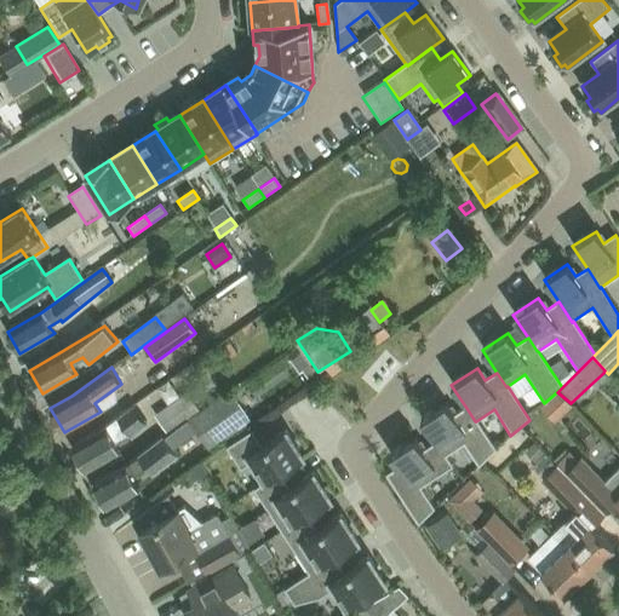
[(250,421),(235,401),(229,392),(200,413),(189,420),(195,430),(210,449),(250,421)]
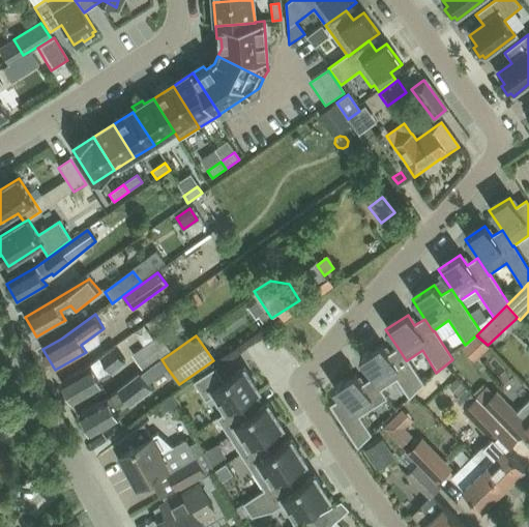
[(162,359),(171,353),(159,337),(131,356),(142,371),(160,358),(162,359)]
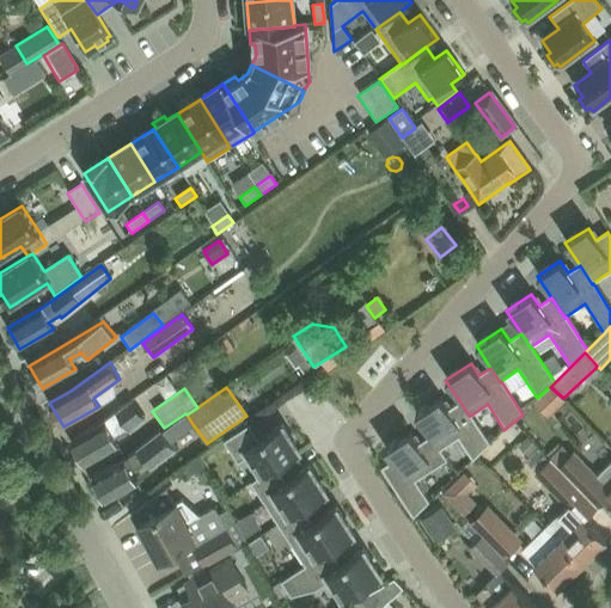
[(472,462),(489,446),(470,416),(469,416),(460,403),(448,410),(440,398),(415,415),(446,462),(447,461),(441,452),(458,440),(472,462)]
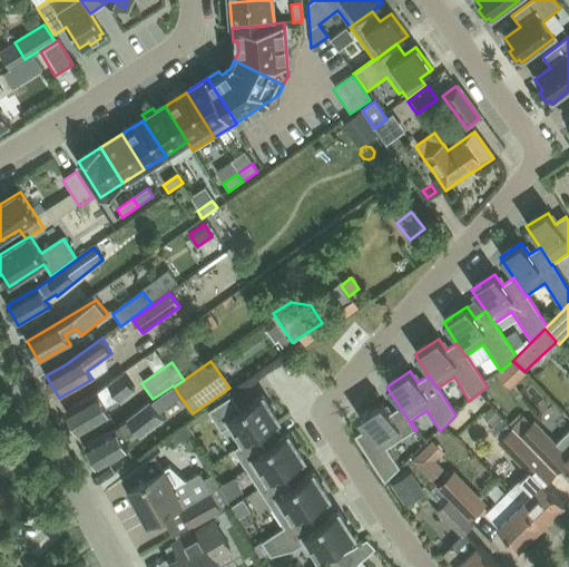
[(79,434),(98,423),(114,414),(109,407),(120,401),(135,391),(124,374),(86,400),(66,411),(79,434)]
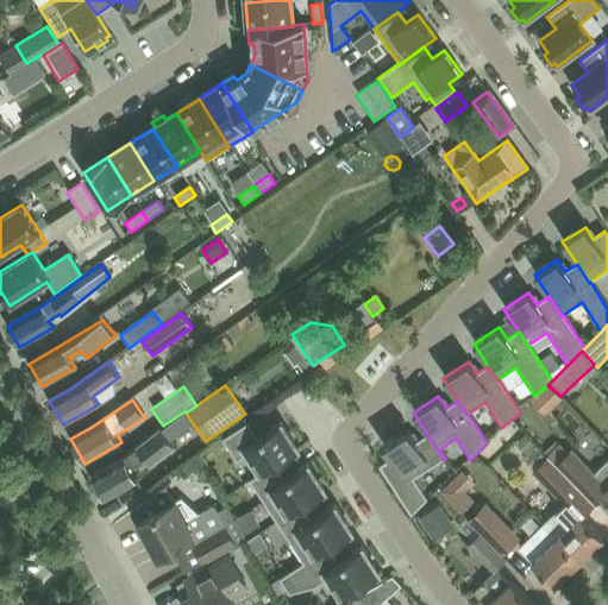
[(256,478),(275,466),(298,452),(280,424),(257,439),(248,423),(221,440),(236,462),(243,458),(256,478)]
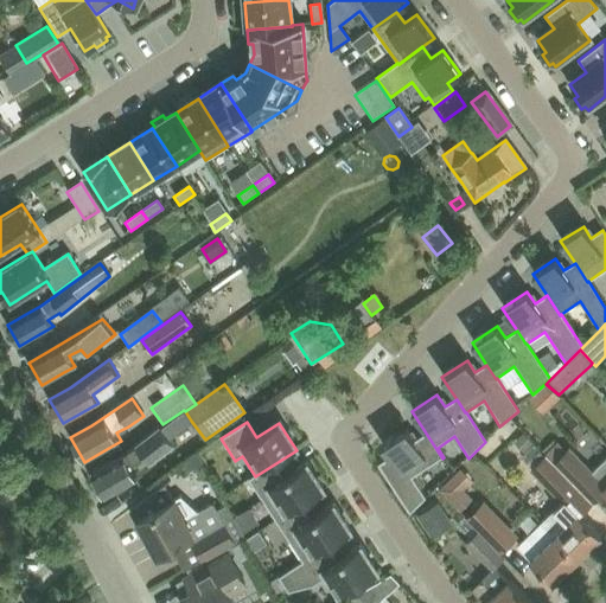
[(173,447),(158,429),(122,456),(112,462),(91,474),(104,499),(136,480),(129,469),(145,461),(148,466),(173,447)]
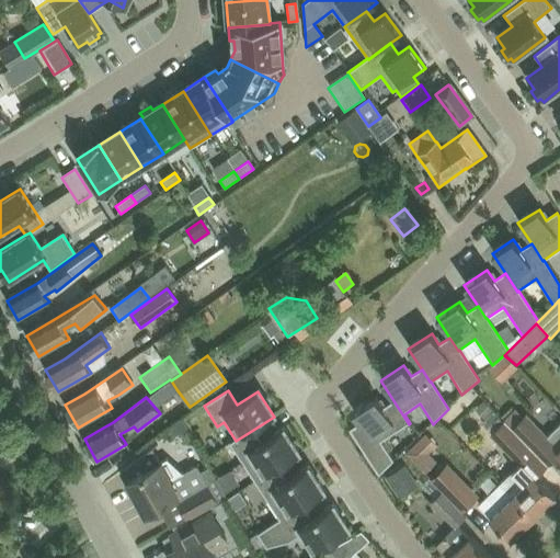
[(409,424),(393,401),(383,408),(376,397),(353,412),(360,423),(349,430),(378,476),(393,462),(381,443),(409,424)]
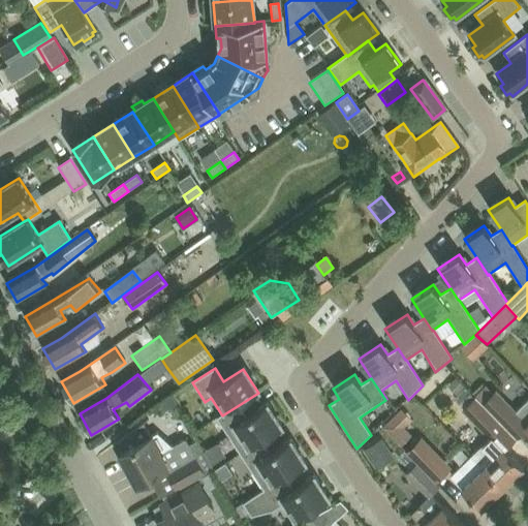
[(456,379),(449,385),(458,394),(464,388),(456,379)]
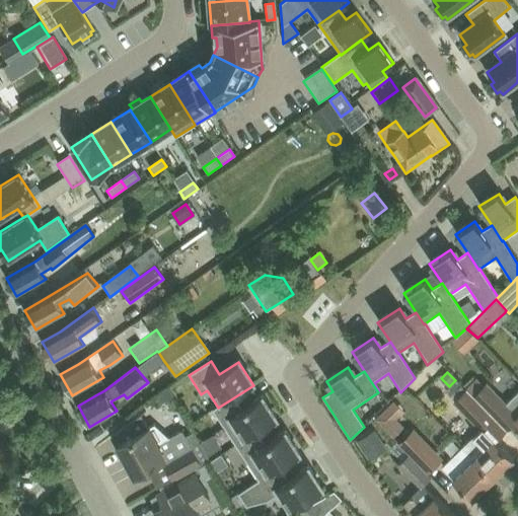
[(476,379),(465,390),(466,390),(472,397),(484,386),(476,379)]
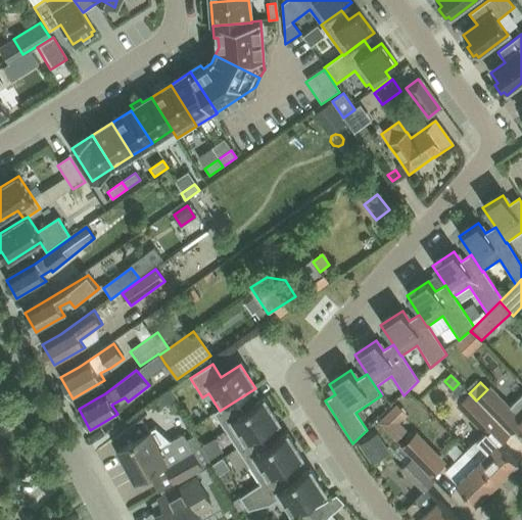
[(521,427),(521,396),(510,409),(489,387),(487,389),(476,400),(510,434),(520,425),(521,427)]
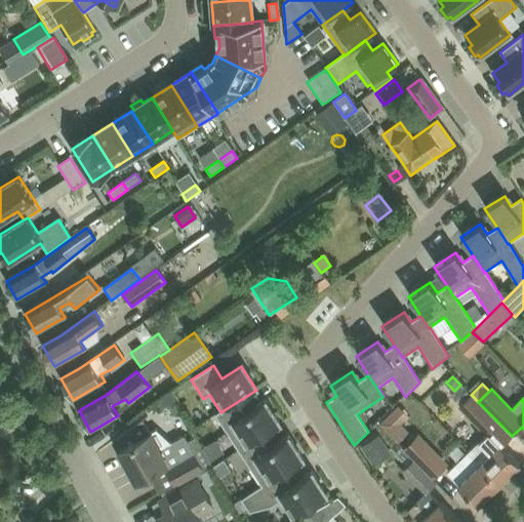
[(472,395),(458,408),(481,432),(485,435),(467,454),(477,465),(478,465),(498,485),(519,466),(506,450),(502,447),(513,438),(512,436),(497,422),(478,402),(472,395)]
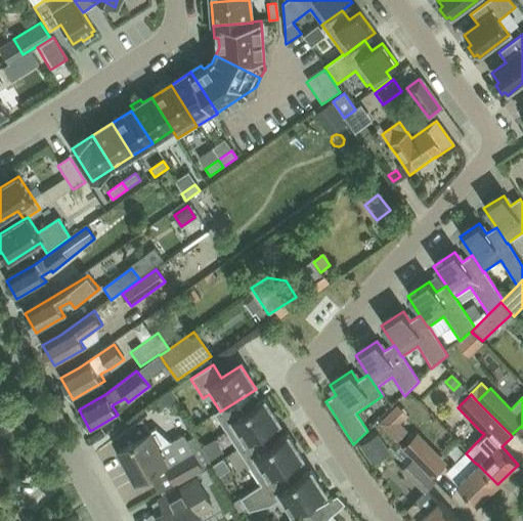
[(238,451),(260,437),(279,425),(264,401),(245,414),(236,401),(220,411),(214,415),(238,451)]
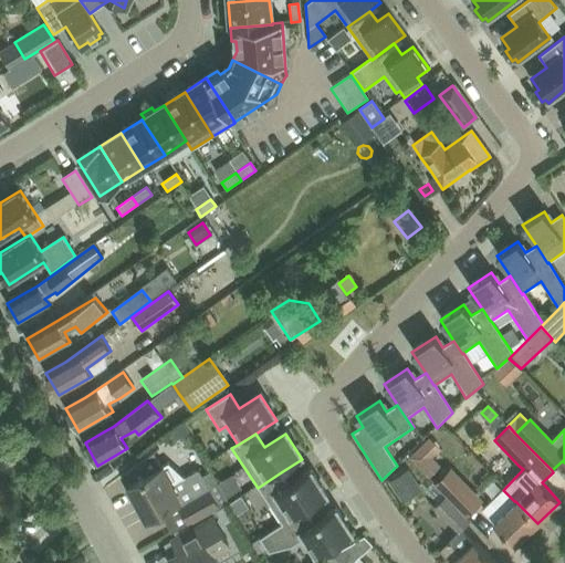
[(194,445),(178,452),(186,468),(201,461),(194,445)]
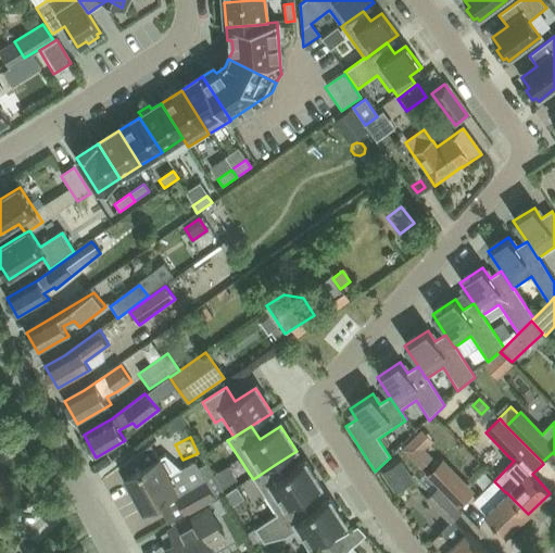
[(414,438),(401,450),(412,462),(425,449),(414,438)]
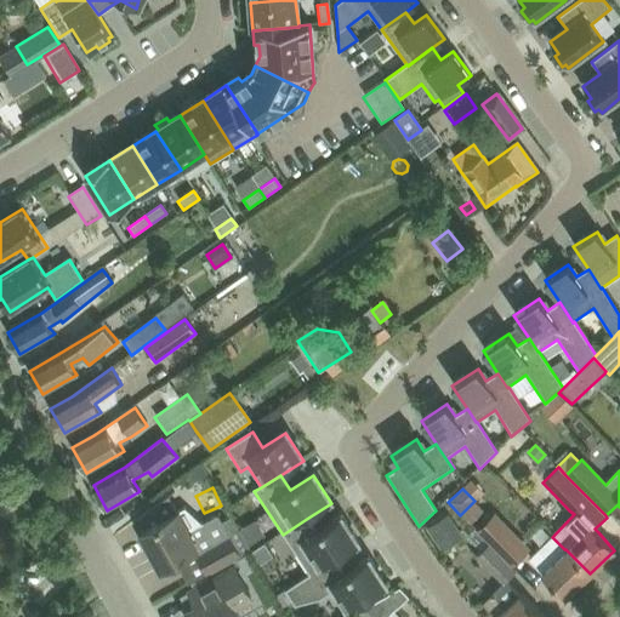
[(169,498),(138,520),(144,531),(138,535),(154,564),(157,561),(161,570),(177,560),(191,586),(245,553),(227,520),(220,524),(219,520),(217,518),(203,525),(185,508),(177,512),(171,502),(169,498)]
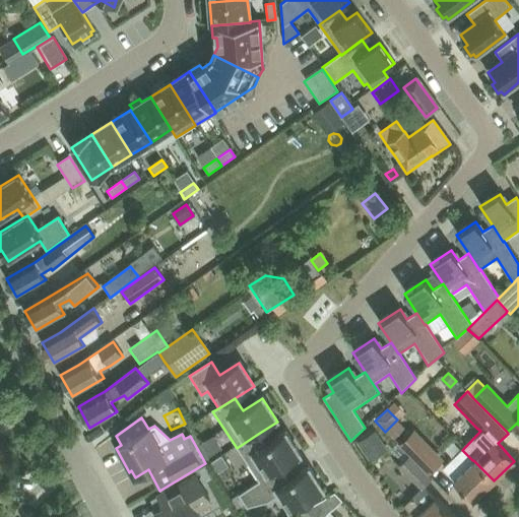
[(374,432),(357,443),(367,458),(384,447),(374,432)]
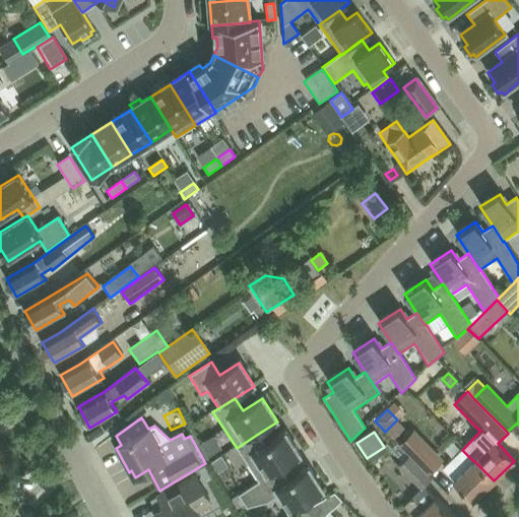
[(280,468),(300,456),(285,434),(266,446),(258,434),(237,448),(260,482),(280,468)]
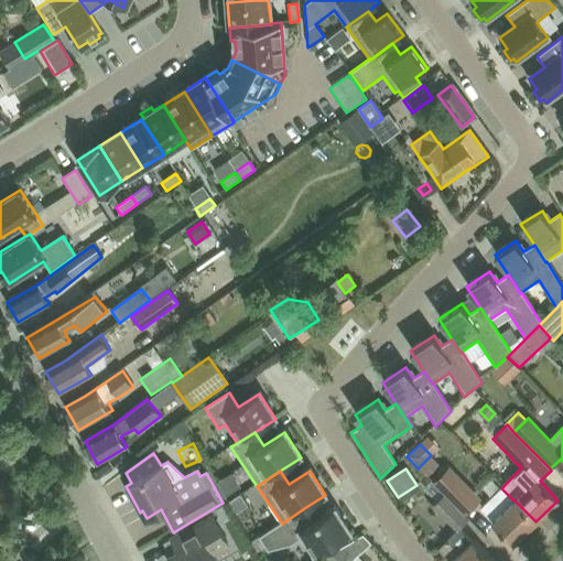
[(443,472),(432,483),(465,517),(476,506),(443,472)]
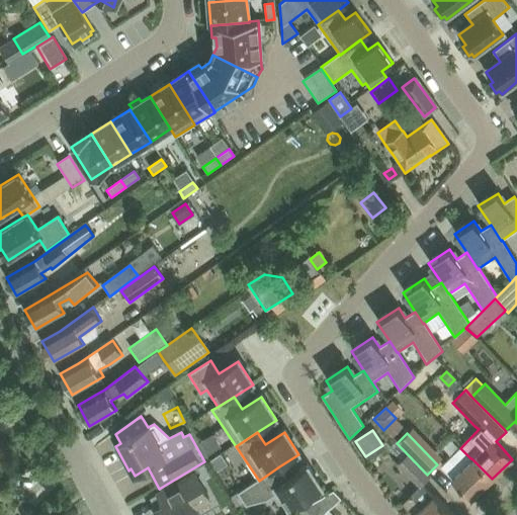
[(470,499),(492,479),(471,458),(470,458),(460,448),(449,458),(440,466),(442,468),(456,485),(470,499)]
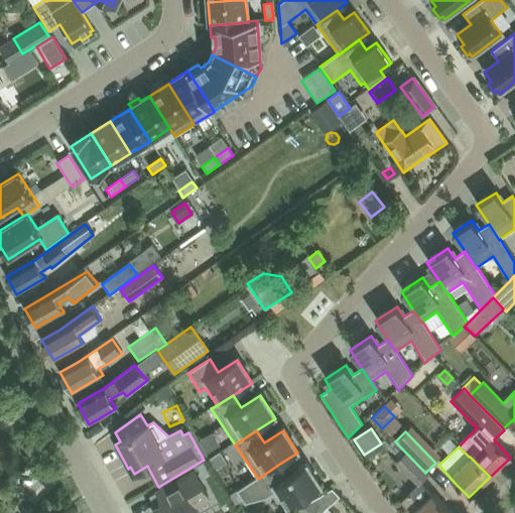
[(219,454),(209,461),(215,472),(226,465),(219,454)]
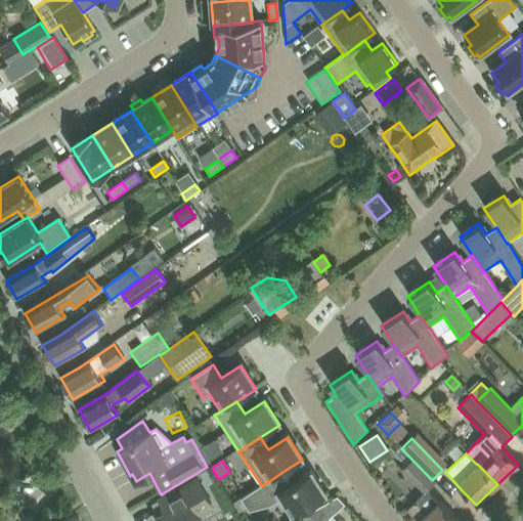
[(456,520),(439,503),(437,504),(425,491),(433,483),(411,461),(400,472),(423,495),(407,511),(417,520),(456,520)]
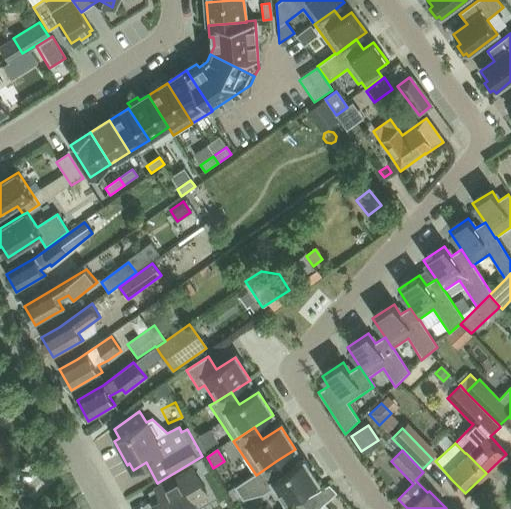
[(207,457),(196,462),(203,473),(213,468),(207,457)]
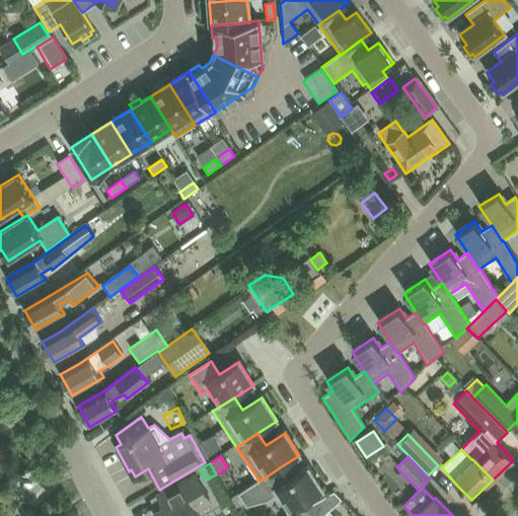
[(288,514),(322,491),(307,467),(288,480),(280,467),(260,482),(238,495),(245,507),(269,502),(277,497),(288,514)]
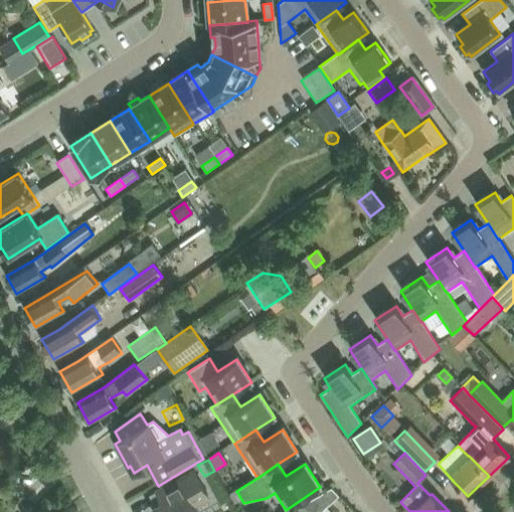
[(196,511),(193,506),(207,498),(193,474),(157,494),(163,504),(154,509),(155,511),(196,511)]
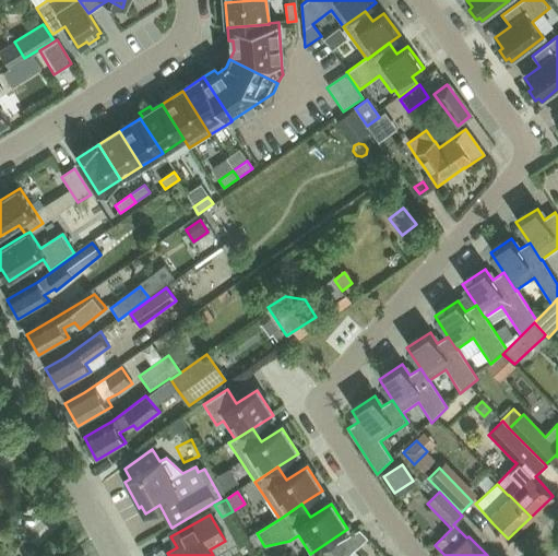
[(359,532),(339,544),(348,555),(351,555),(368,541),(359,532)]
